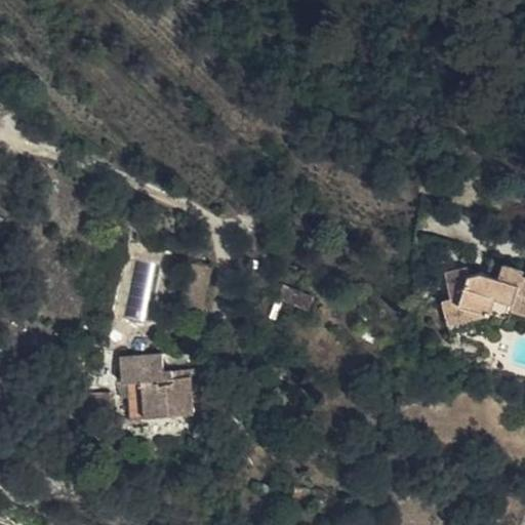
[(203,316),(211,266),(196,263),(184,313),(203,316)]
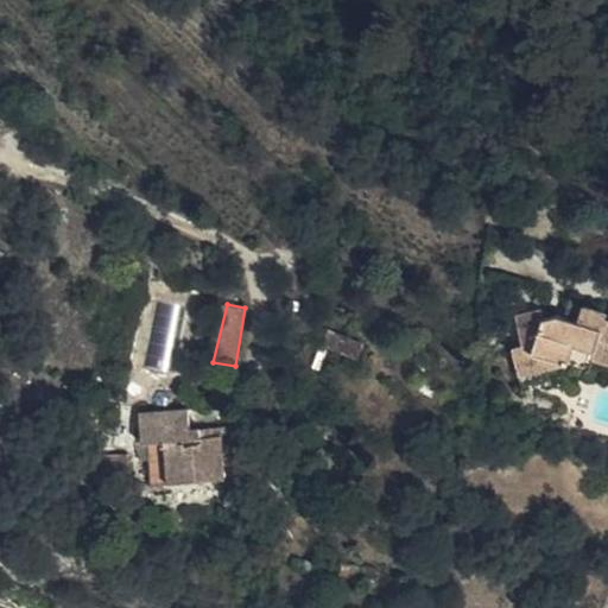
[(607,320),(606,318),(607,312),(607,311),(580,304),(575,320),(553,311),(542,322),(539,312),(515,317),(520,346),(513,347),(519,373),(567,362),(588,371),(593,358),(607,362),(607,320)]
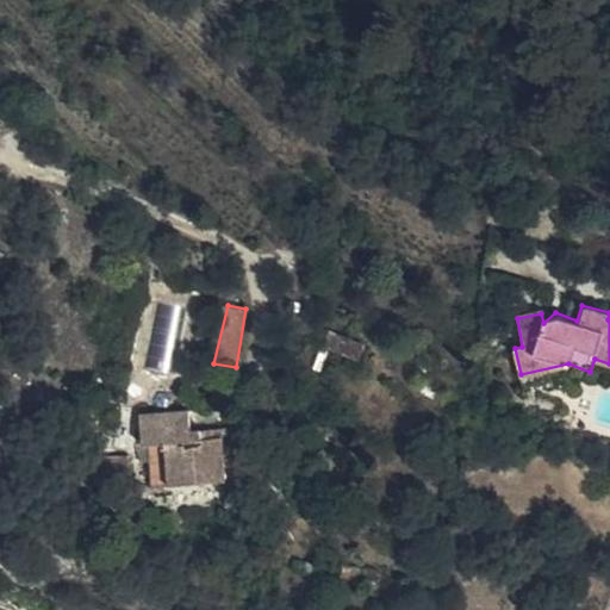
[(226,480),(226,484),(247,483),(243,453),(238,454),(236,425),(190,430),(187,409),(141,414),(142,442),(147,442),(151,485),(226,480)]
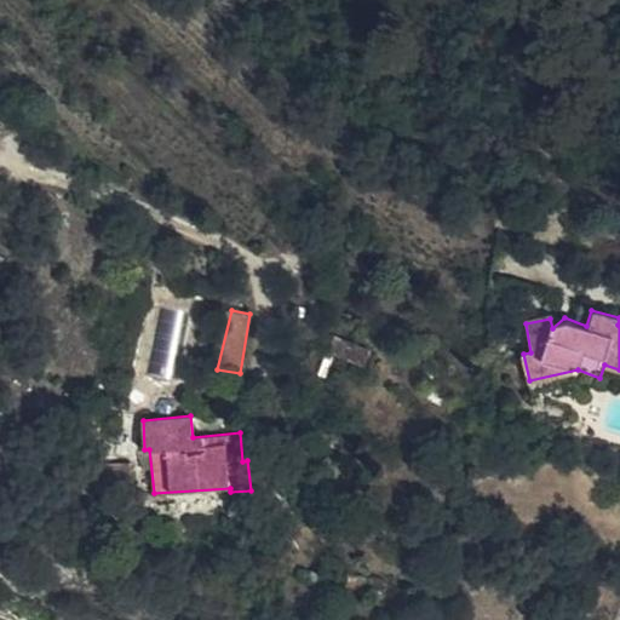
[(121,442),(119,429),(98,431),(101,446),(121,442)]
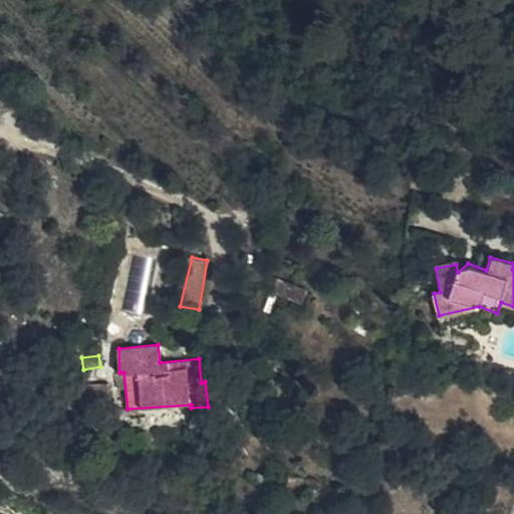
[(79,399),(79,406),(107,405),(105,381),(78,383),(79,399)]
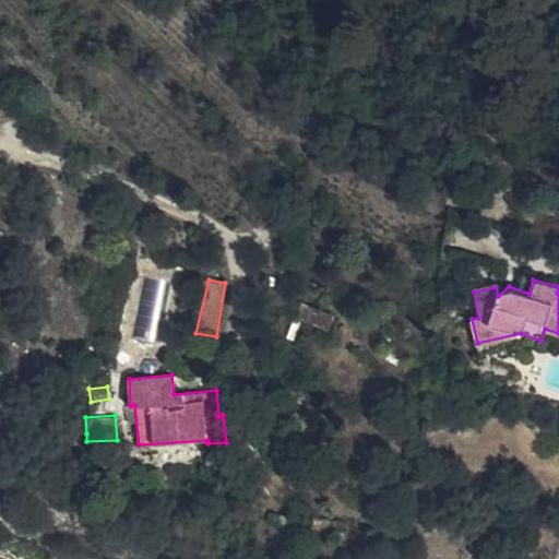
[(297,514),(271,512),(270,521),(296,524),(297,514)]
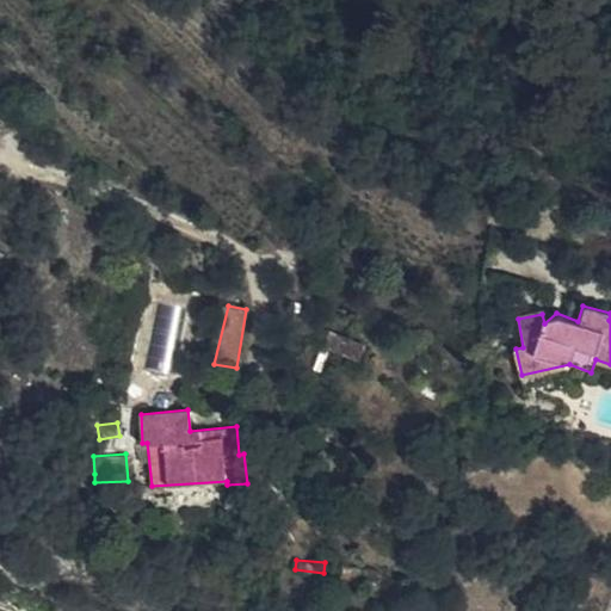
[(360,566),(343,566),(341,578),(359,580),(360,566)]
